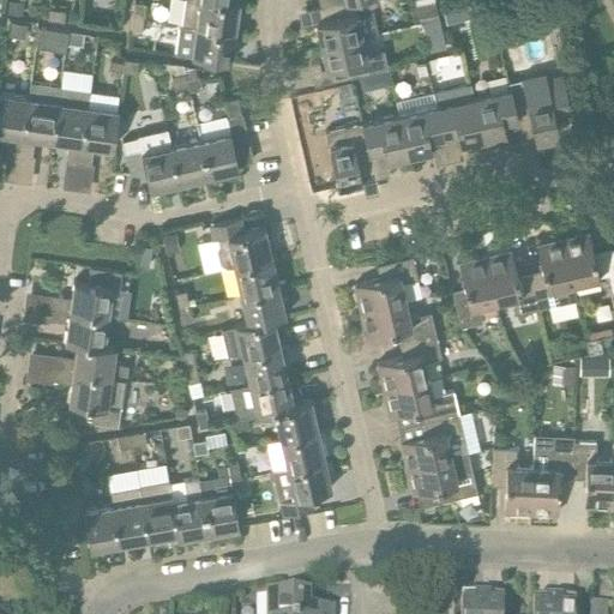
[(184,0),(180,24),(233,32),(238,1),(232,1),(226,0),(215,0),(215,1),(206,0),(184,0)]
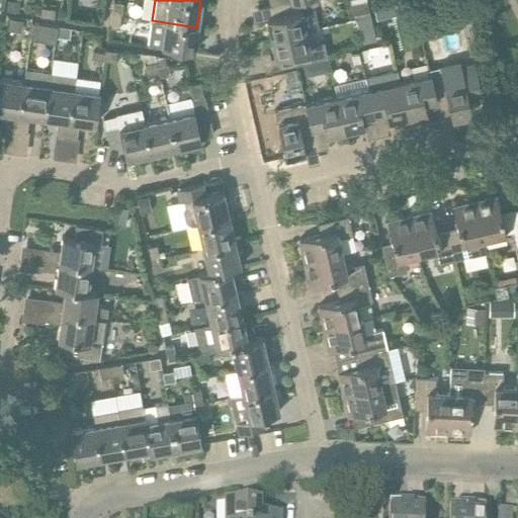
[(269,38),(306,30),(318,27),(314,9),(301,12),(300,11),(299,11),(296,0),(295,0),(290,1),(271,5),(274,17),(265,19),(269,38)]
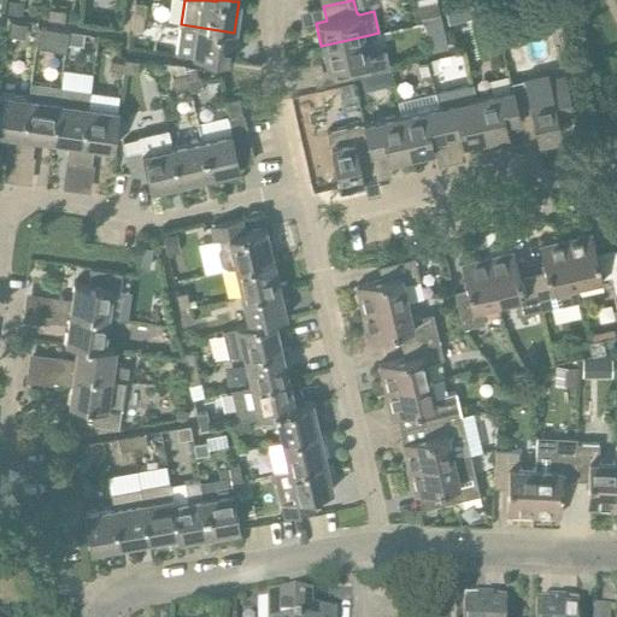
[(415,0),(421,23),(439,18),(434,0),(415,0)]
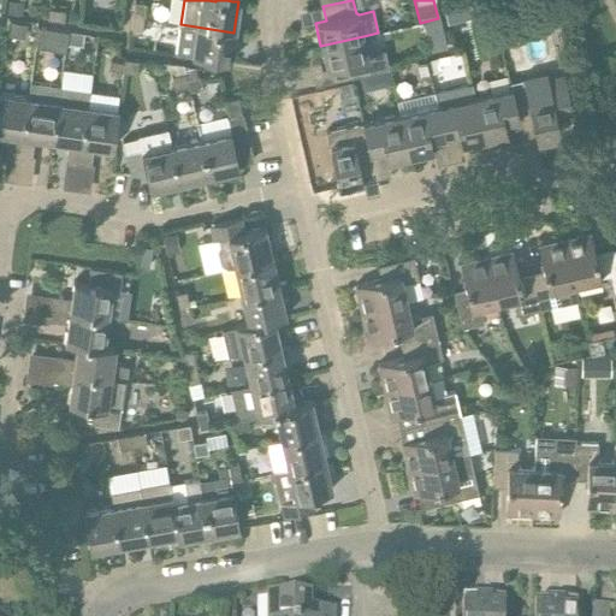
[(132,19),(142,19),(144,4),(134,4),(132,19)]
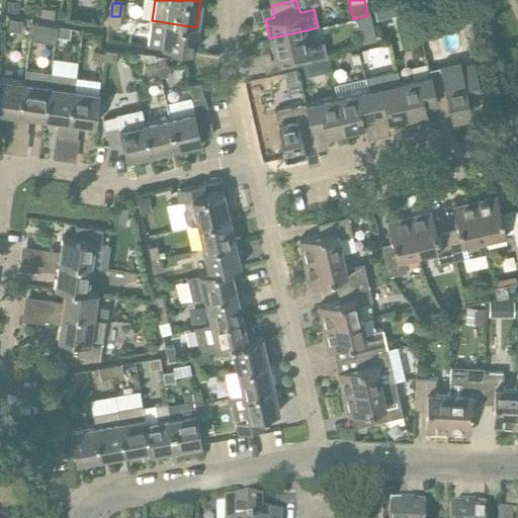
[(39,17),(53,19),(54,10),(40,8),(39,17)]
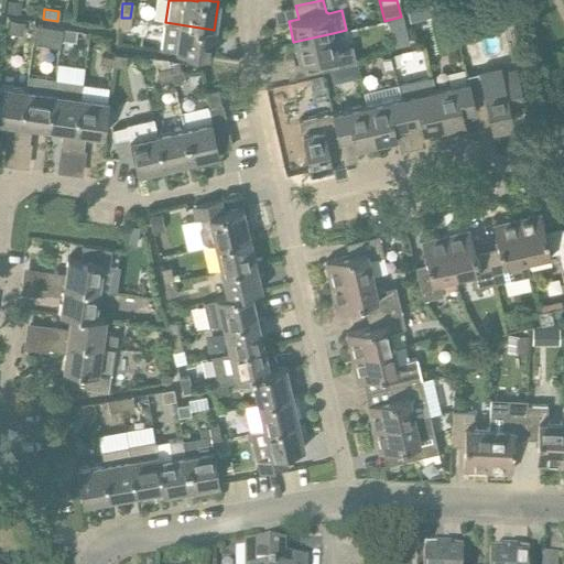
[(119,32),(129,32),(130,18),(121,18),(119,32)]
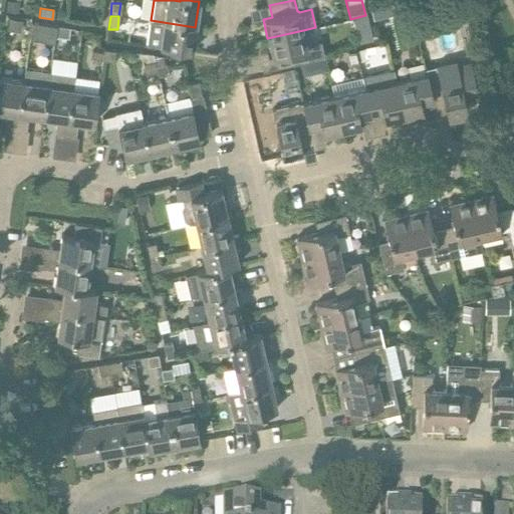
[(145,45),(159,48),(191,52),(195,27),(151,20),(148,20),(145,45)]
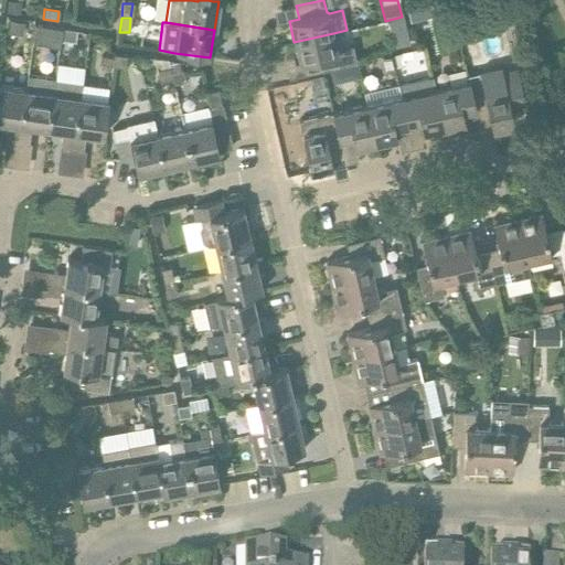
[(42,42),(56,44),(59,31),(44,28),(42,42)]
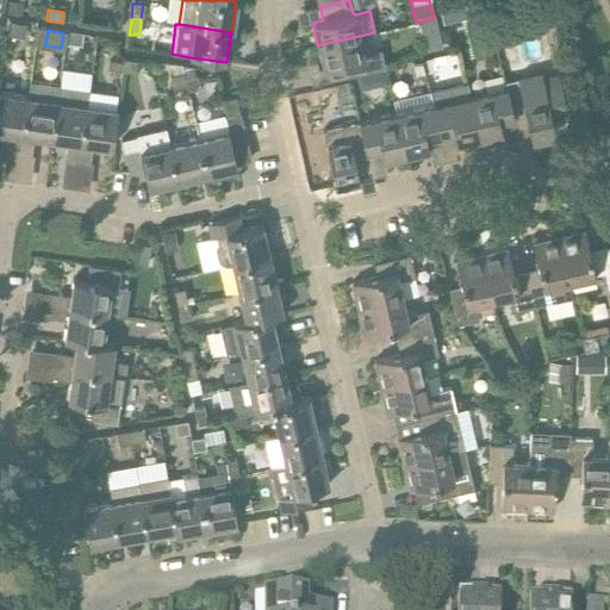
[(337,80),(367,73),(363,60),(365,58),(360,36),(317,45),(323,69),(334,66),(337,80)]
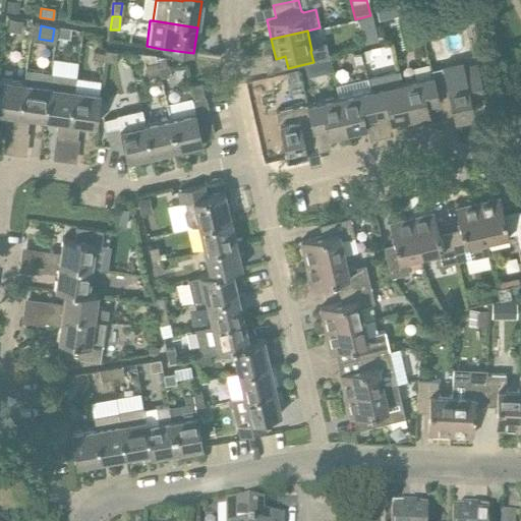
[(104,62),(115,64),(117,53),(105,51),(104,62)]
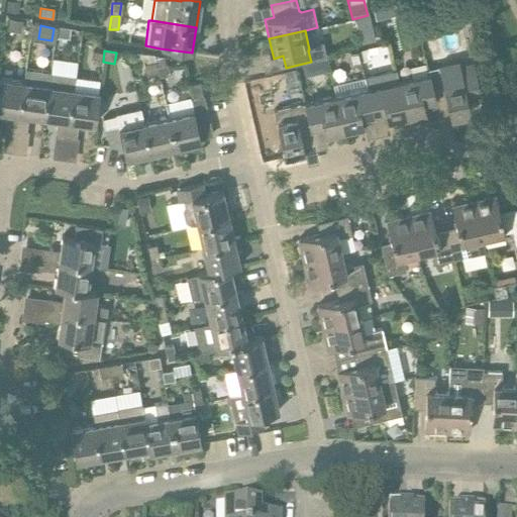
[(145,76),(157,73),(156,68),(156,67),(154,63),(143,65),(145,76)]
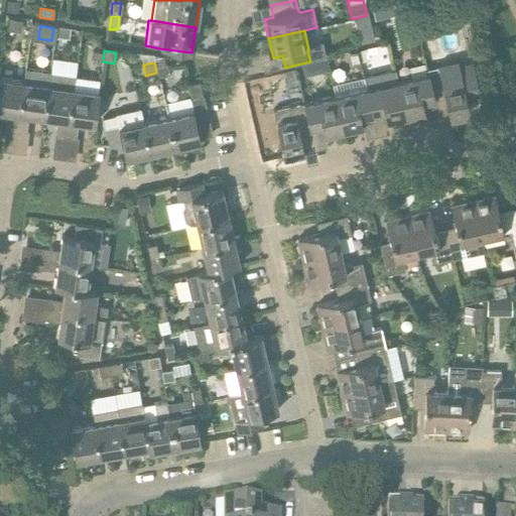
[(429,88),(431,100),(434,112),(446,109),(449,119),(470,114),(467,103),(481,100),(472,62),(458,66),(462,79),(440,84),(440,85),(431,87),(429,88)]
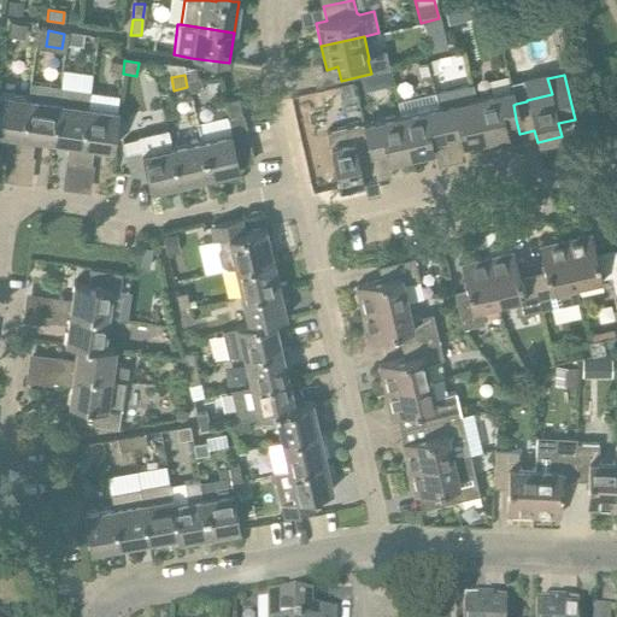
[(188,93),(203,89),(199,77),(186,80),(186,81),(187,87),(188,93)]
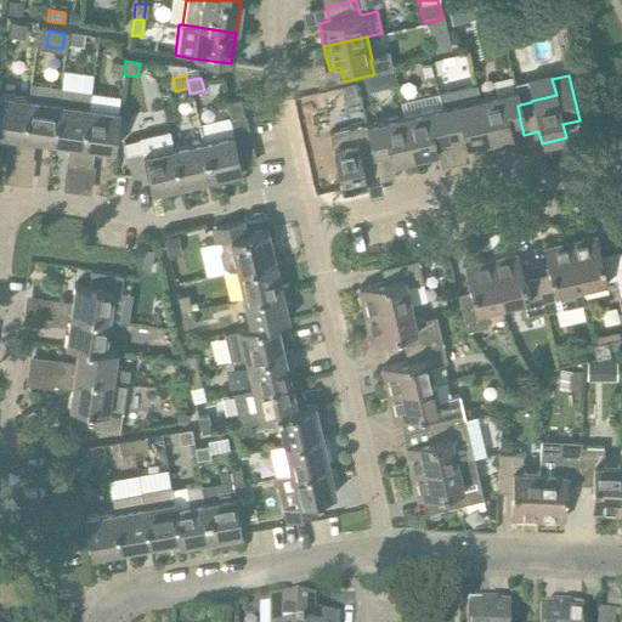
[(34,140),(52,142),(60,88),(30,84),(28,99),(21,158),(30,159),(34,140)]
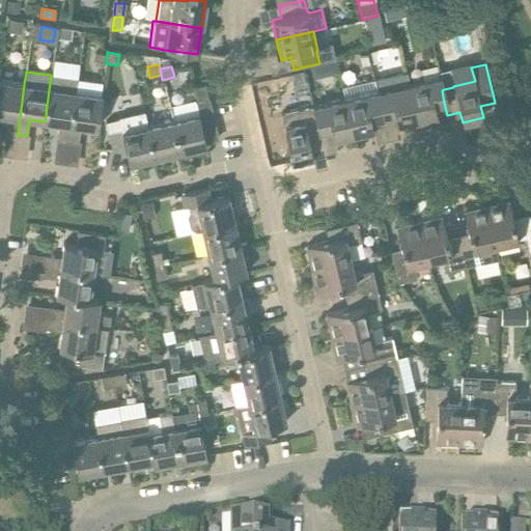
[(67,142),(75,91),(77,79),(51,75),(45,121),(58,123),(56,140),(67,142)]
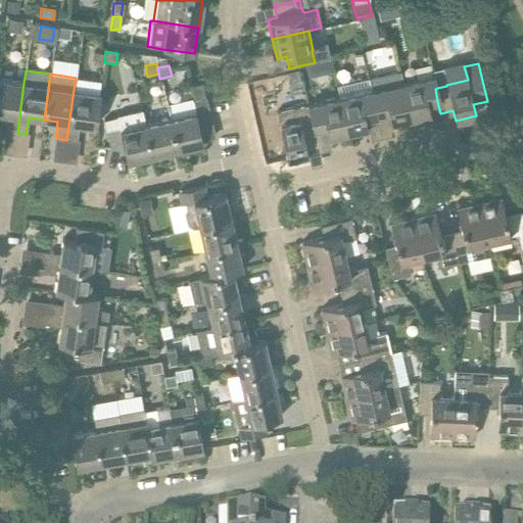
[(428,103),(437,101),(435,89),(437,88),(434,76),(422,79),(421,78),(401,83),(410,117),(430,113),(428,103)]
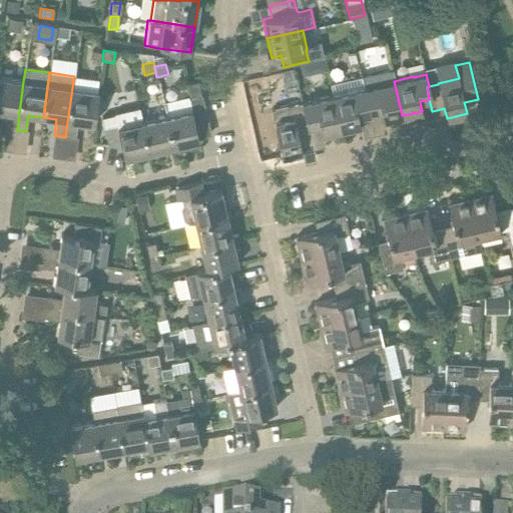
[(4,128),(17,130),(23,81),(0,78),(0,110),(7,112),(4,128)]
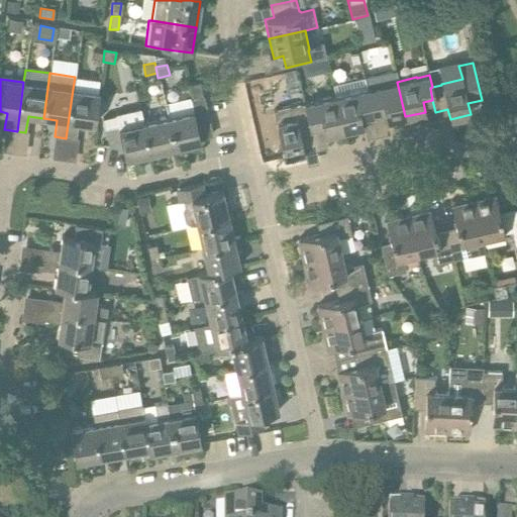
[(386,121),(405,116),(397,82),(378,86),(378,87),(367,90),(372,114),(383,111),(386,121)]
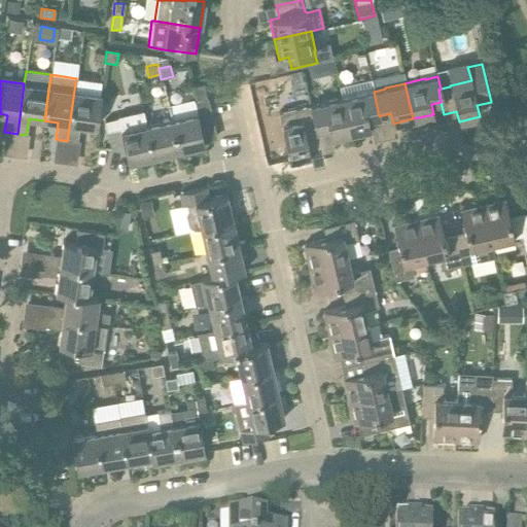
[(202,84),(192,86),(196,101),(206,99),(202,84)]
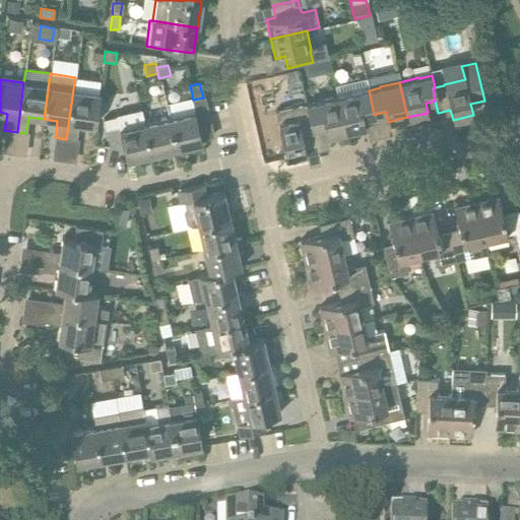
[(73,89),(66,139),(75,140),(78,123),(94,126),(99,93),(73,89)]
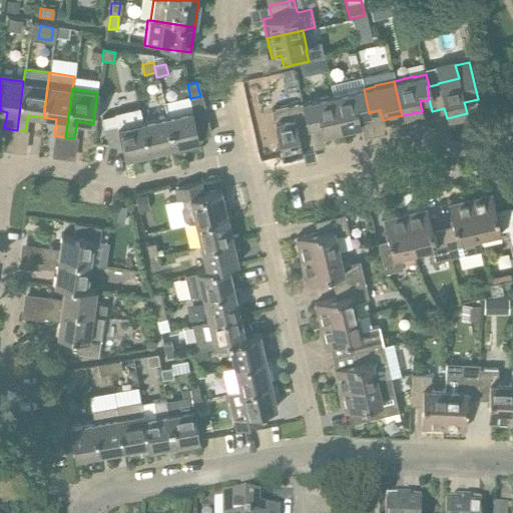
[(358,115),(369,113),(364,89),(352,91),(352,90),(332,95),(341,129),(360,125),(358,115)]
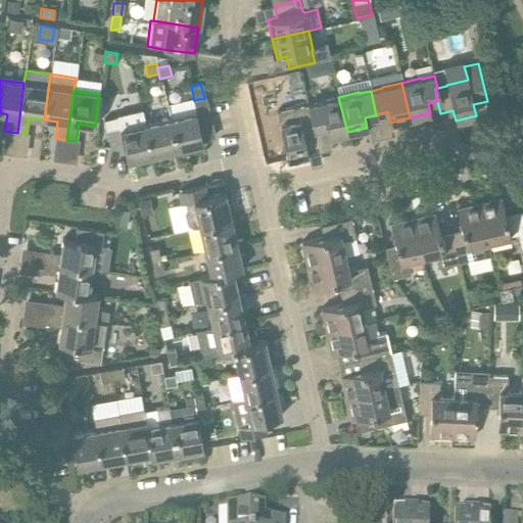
[(194,100),(192,100),(195,112),(199,132),(212,129),(207,104),(205,97),(204,98),(194,100)]
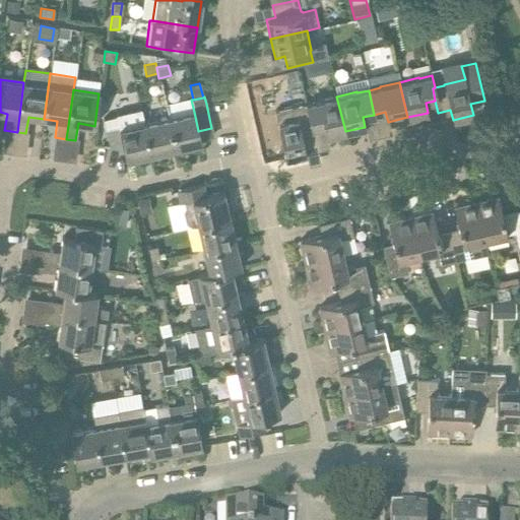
[(325,136),(345,131),(336,96),(317,101),(317,102),(307,104),(313,129),(323,127),(325,136)]
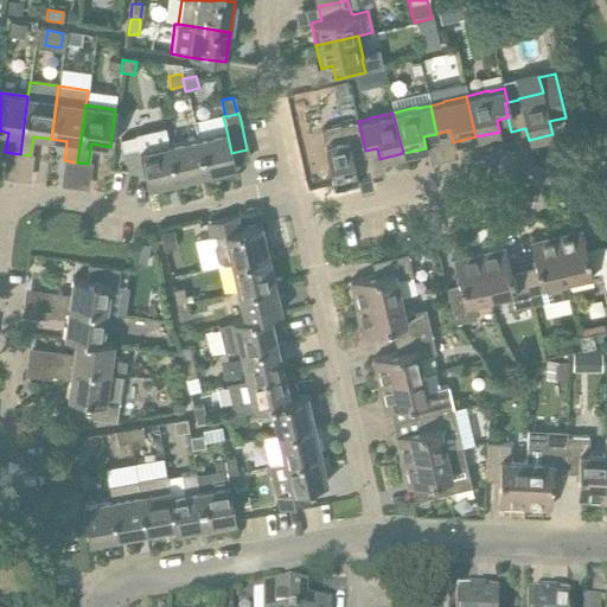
[(320,131),(323,145),(332,185),(356,179),(353,168),(369,165),(365,151),(358,121),(320,131)]
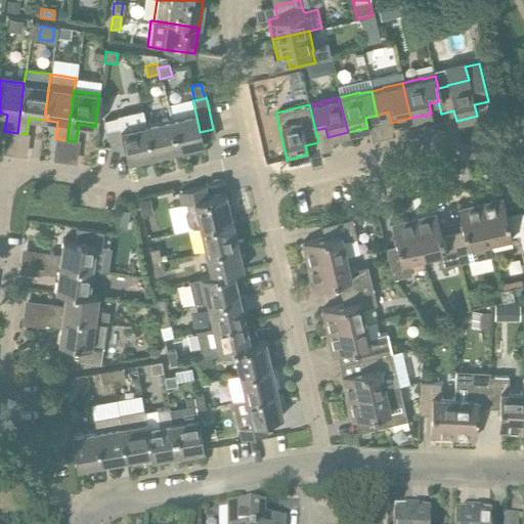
[(153,157),(144,125),(141,111),(117,117),(117,118),(103,121),(106,133),(119,130),(127,163),(153,157)]
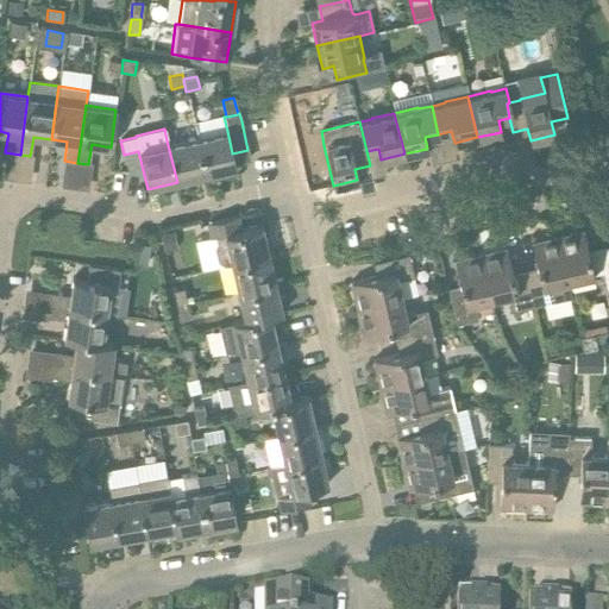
[(236,169),(232,154),(227,131),(198,138),(207,175),(236,169)]
